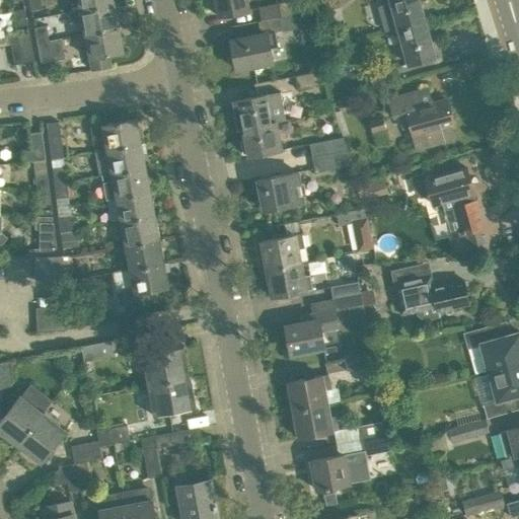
[(42,0),(27,0),(30,11),(44,8),(42,0)]
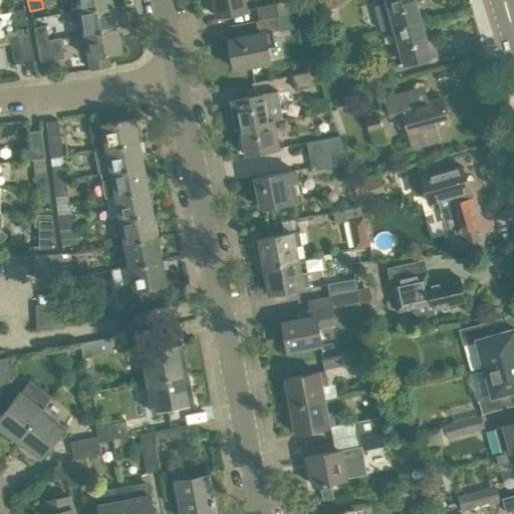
[(112,0),(77,0),(80,9),(80,10),(113,3),(112,0)]
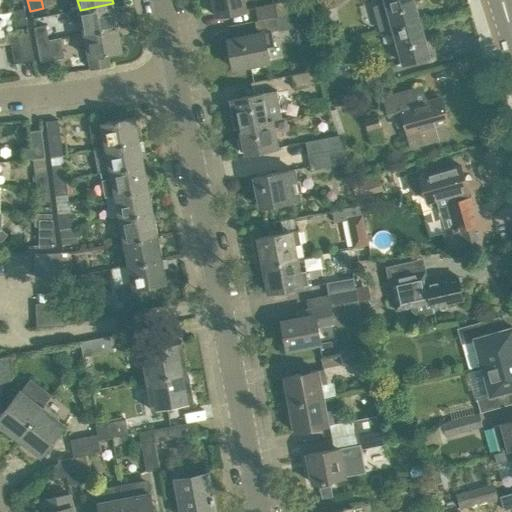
[(244,0),(212,0),(216,16),(246,10),(244,0)]
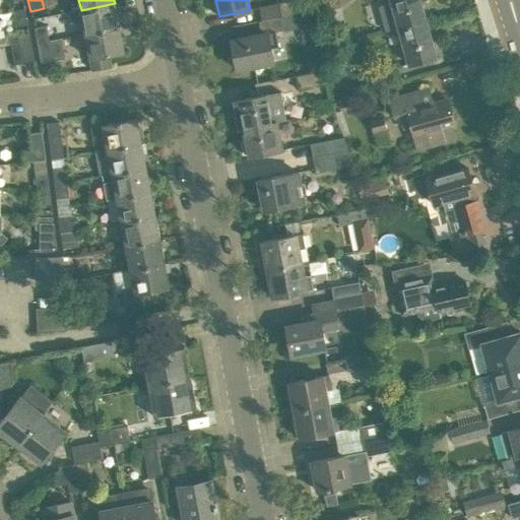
[(281,16),(307,11),(304,0),(298,0),(278,3),(281,16)]
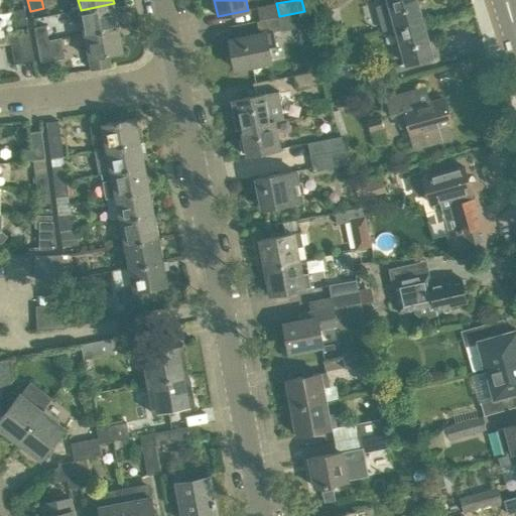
[(387,0),(395,28),(423,20),(416,0),(387,0)]
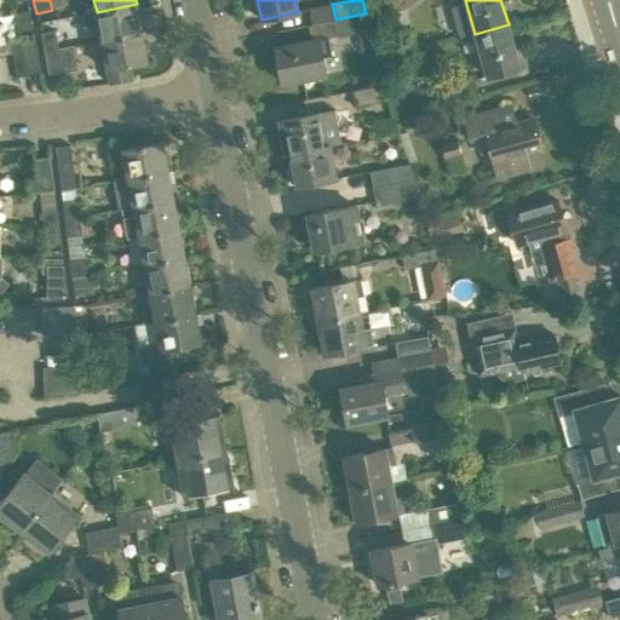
[(97,12),(97,11),(81,15),(85,29),(99,27),(102,40),(142,33),(137,4),(97,12)]
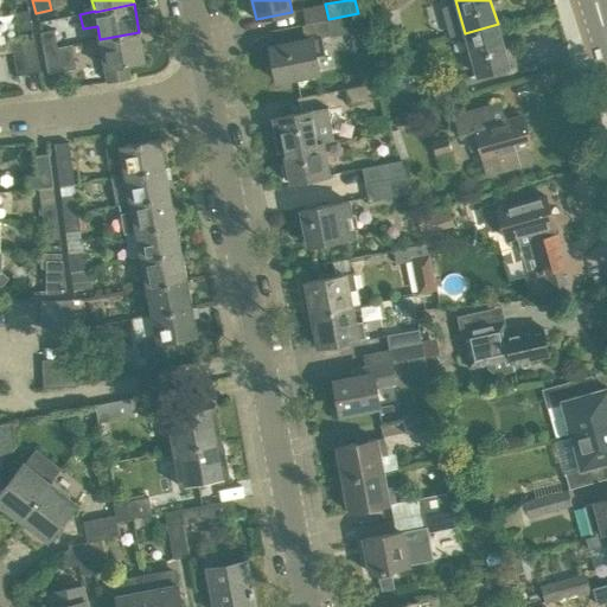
[(13,14),(16,24),(17,32),(32,29),(29,11),(13,14)]
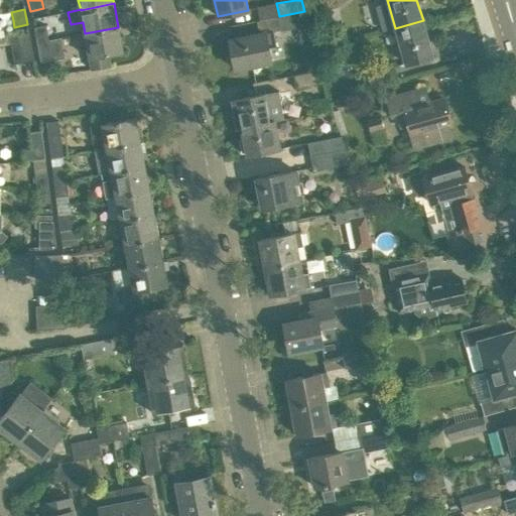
[(304,11),(279,16),(277,17),(279,31),(297,28),(300,42),(312,40),(304,11)]
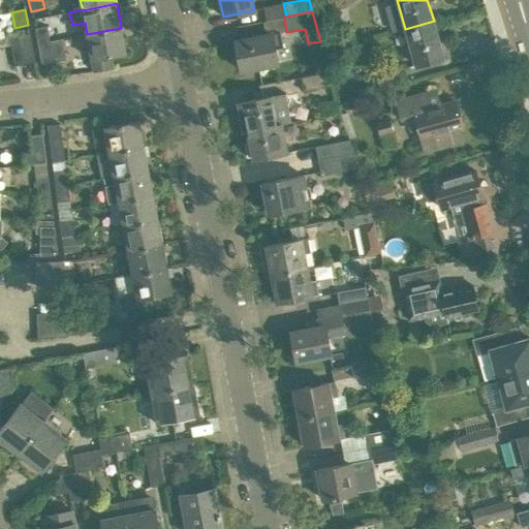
[(444,58),(434,21),(405,29),(415,66),(444,58)]
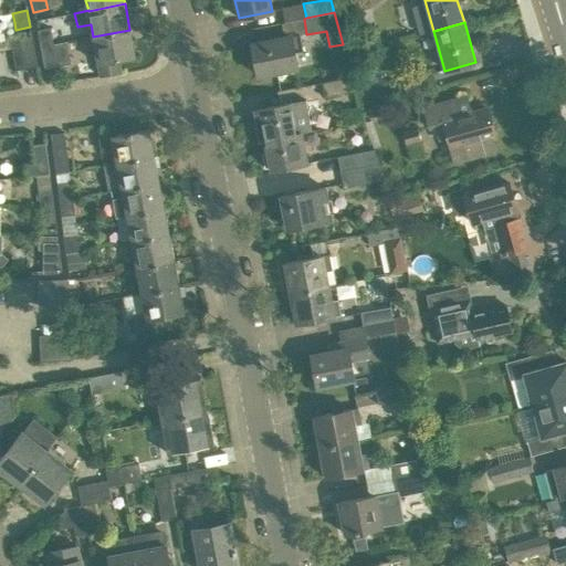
[(41,46),(53,44),(51,28),(38,30),(41,46)]
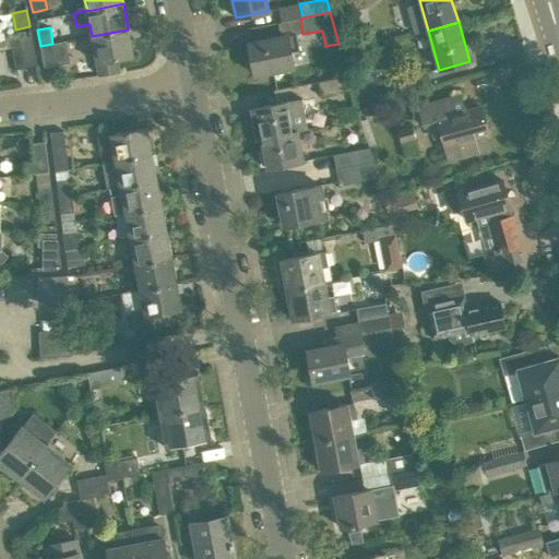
[(133,56),(128,30),(92,36),(97,62),(94,63),(96,75),(119,72),(117,59),(133,56)]
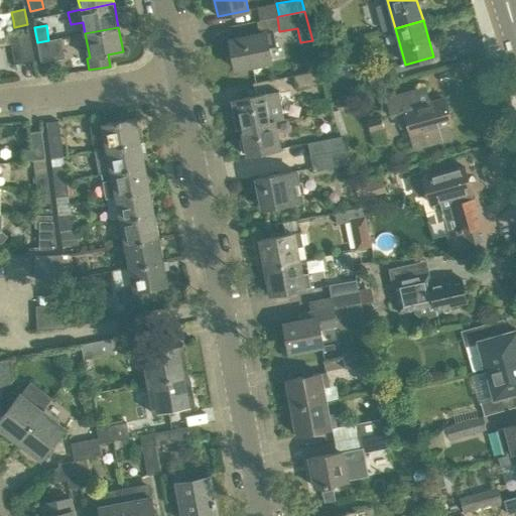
[(271,31),(265,32),(230,39),(236,70),(271,62),(268,48),(274,47),(271,31)]
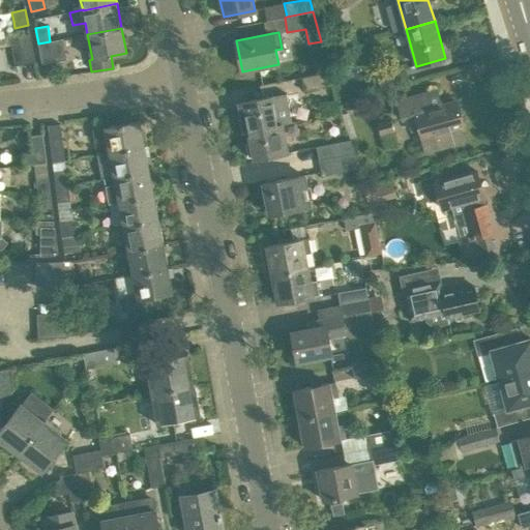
[(30,33),(9,36),(0,38),(0,49),(11,47),(15,66),(35,63),(30,33)]
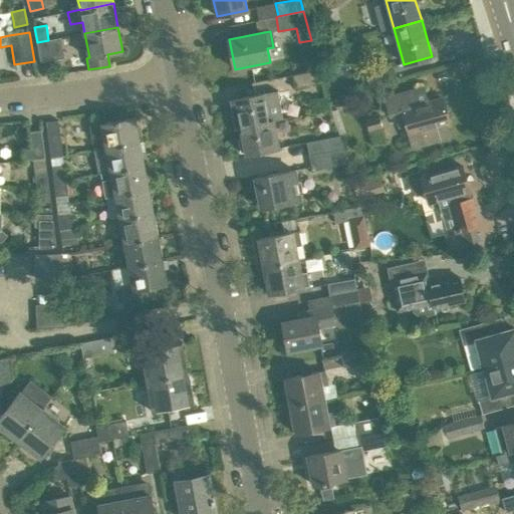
[(61,37),(48,40),(37,42),(41,63),(65,58),(61,37)]
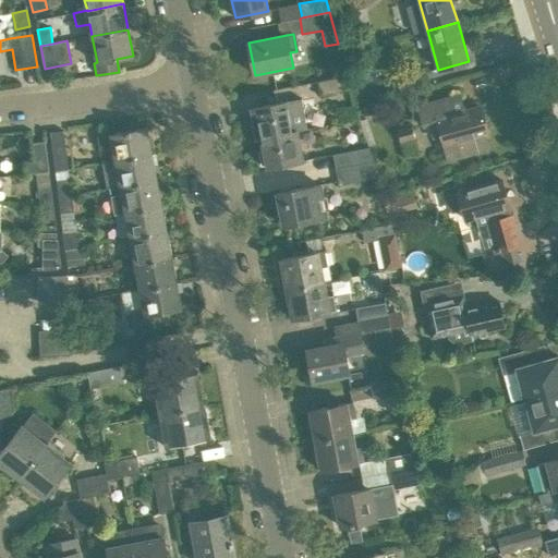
[(343,61),(336,62),(331,69),(332,76),(346,74),(343,61)]
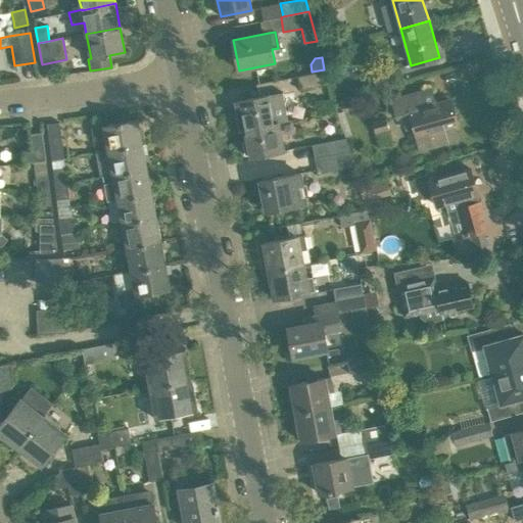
[(296,77),(299,90),(329,84),(326,70),(296,77)]
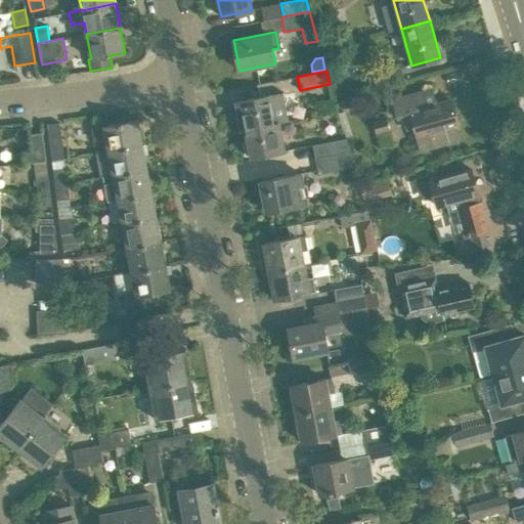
[(459,126),(451,100),(439,104),(434,88),(394,99),(400,120),(404,119),(408,131),(417,129),(422,148),(457,139),(454,127),(459,126)]
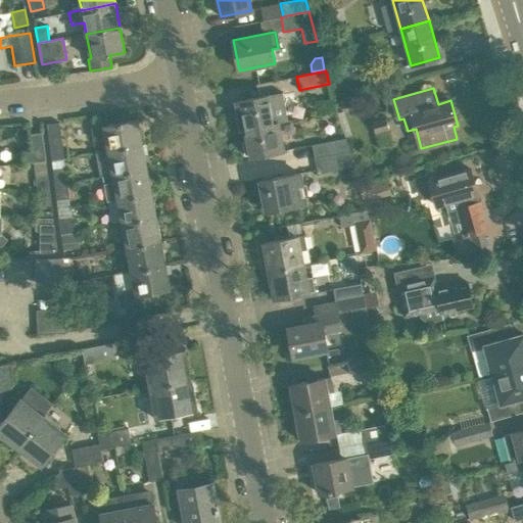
[(246,129),(279,123),(287,121),(283,93),(236,101),(241,130),(246,129)]
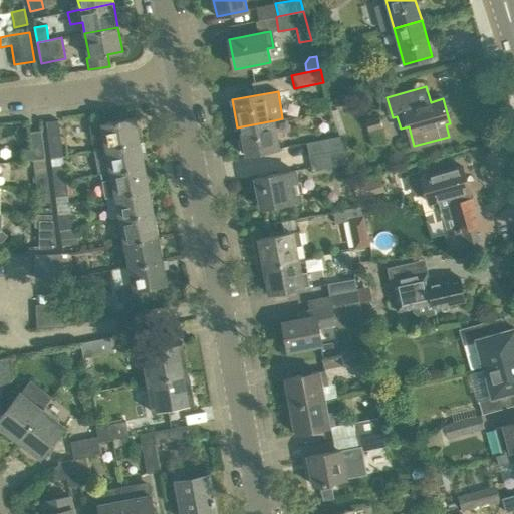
[(333,98),(335,107),(347,104),(345,96),(333,98)]
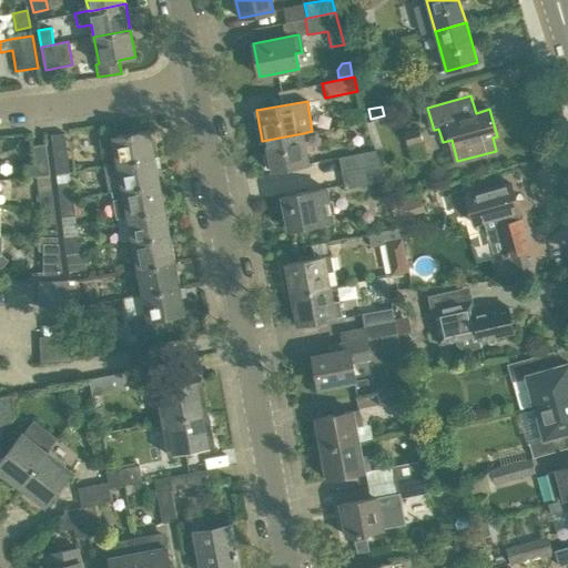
[(407,146),(423,142),(418,127),(403,132),(407,146)]
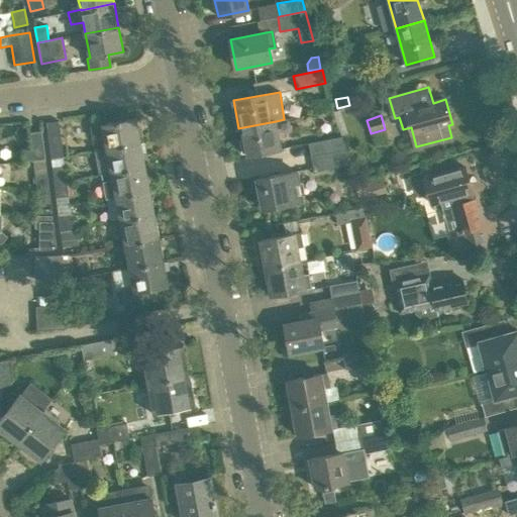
[(107,149),(140,142),(136,118),(91,127),(93,139),(105,137),(107,149)]
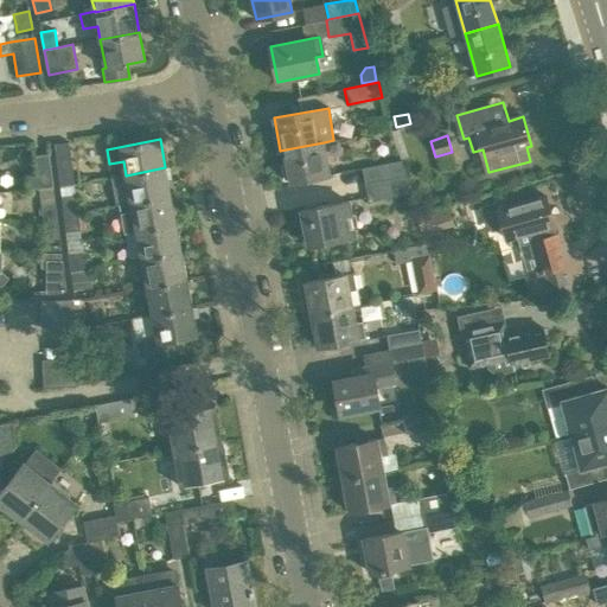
[(56,144),(61,186),(75,184),(69,141),(56,144)]
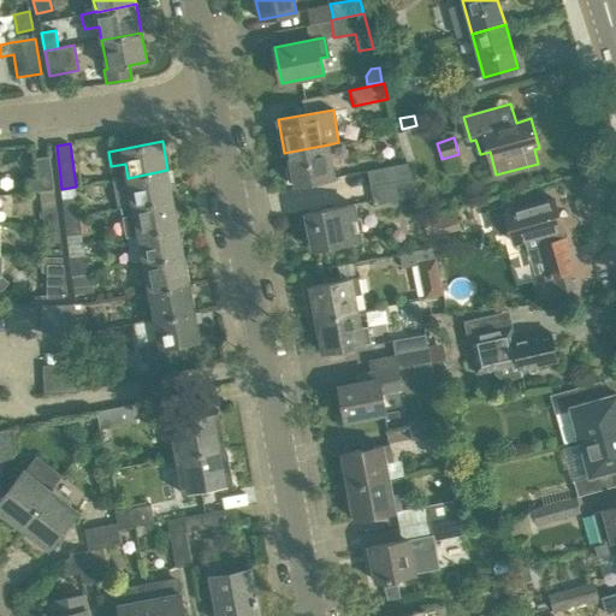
[(295,183),(335,176),(329,144),(290,152),(292,165),(285,166),(288,182),(295,181),(295,183)]
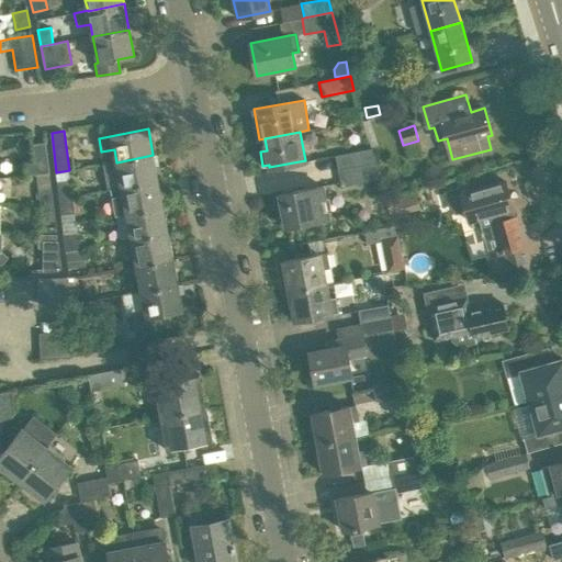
[(32,145),(34,161),(24,163),(26,176),(35,175),(49,172),(46,144),(32,145)]
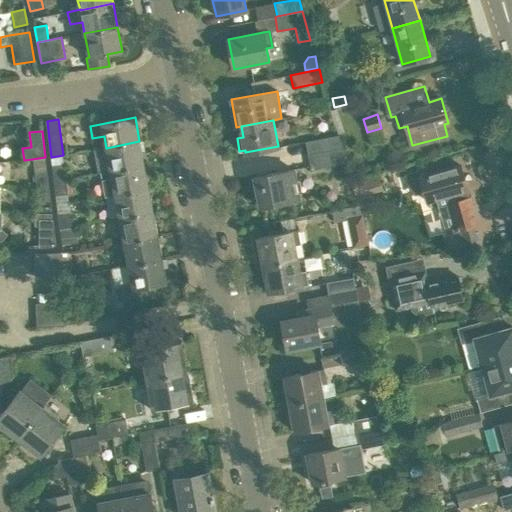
[(308,156),(342,149),(338,135),(305,141),(308,156)]
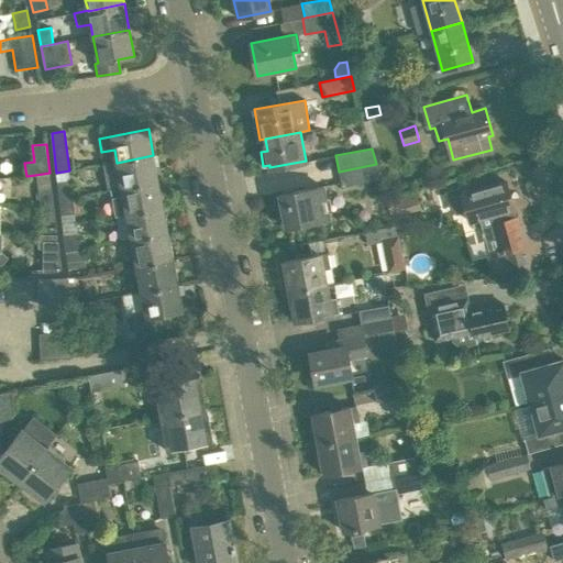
[(153,155),(117,163),(103,165),(108,190),(111,189),(111,190),(158,181),(153,155)]
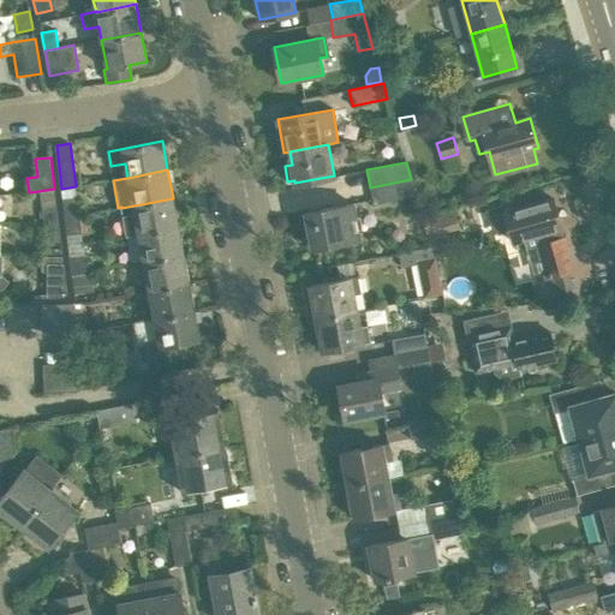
[(411,179),(370,187),(374,204),(416,196),(411,179)]
